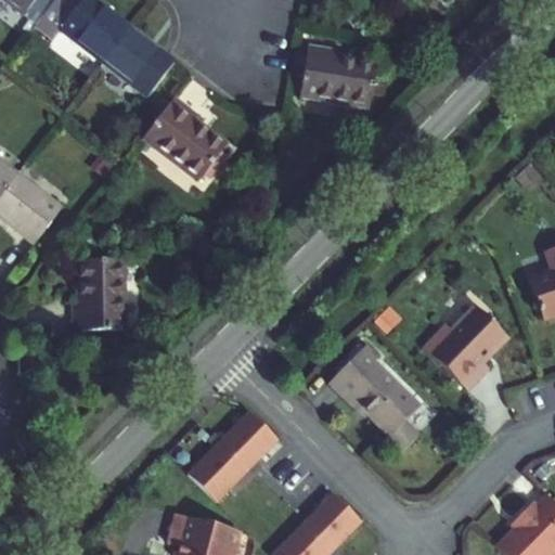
[(4,0),(25,15),(36,0),(4,0)]
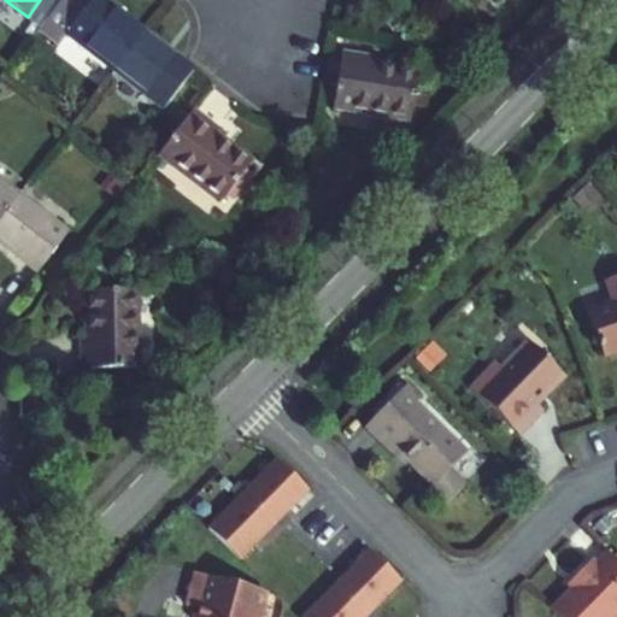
[(40,0),(28,17),(41,27),(60,0),(40,0)]
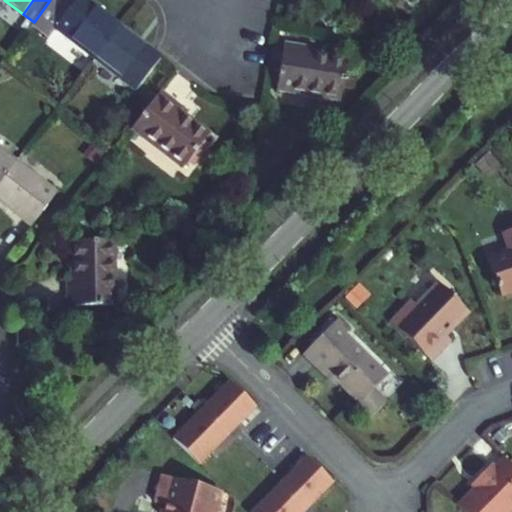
[(56,28),(77,0),(50,0),(34,22),(32,25),(49,38),(56,28)]
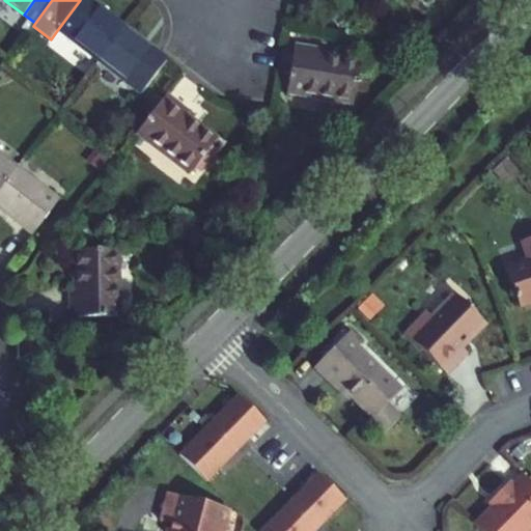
[(87,0),(80,0),(58,29),(100,60),(124,28),(87,0)]
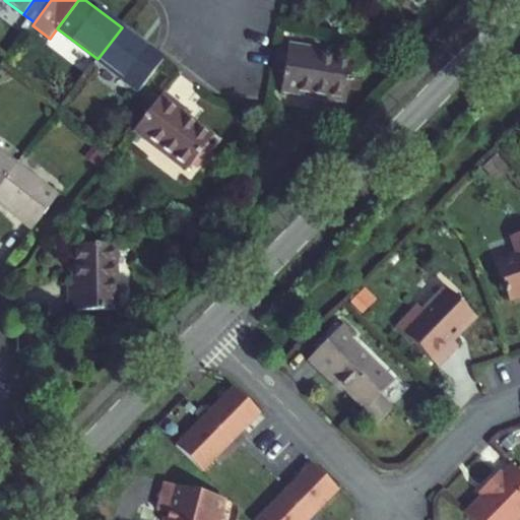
[(122,27),(98,59),(138,90),(163,59),(122,27)]
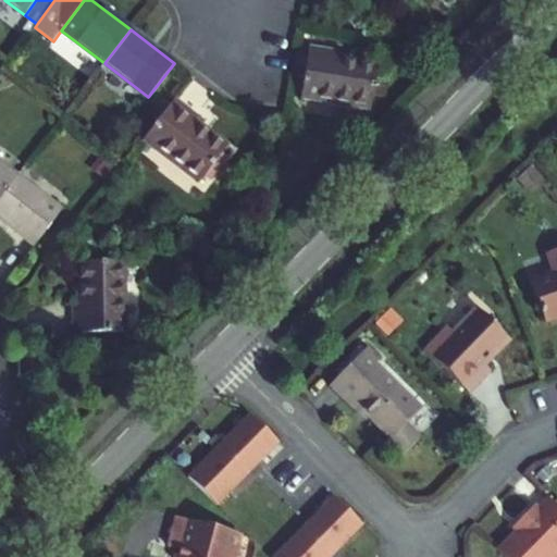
[(338,51),(309,47),(301,96),(370,107),(376,65),(337,59),(338,51)]
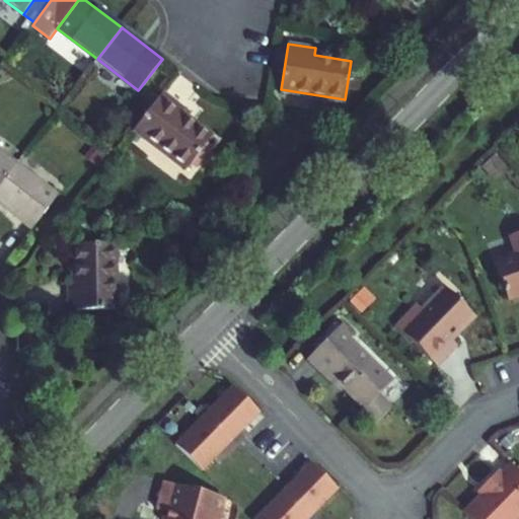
[(163,91),(135,129),(187,168),(211,137),(181,114),(186,108),(163,91)]
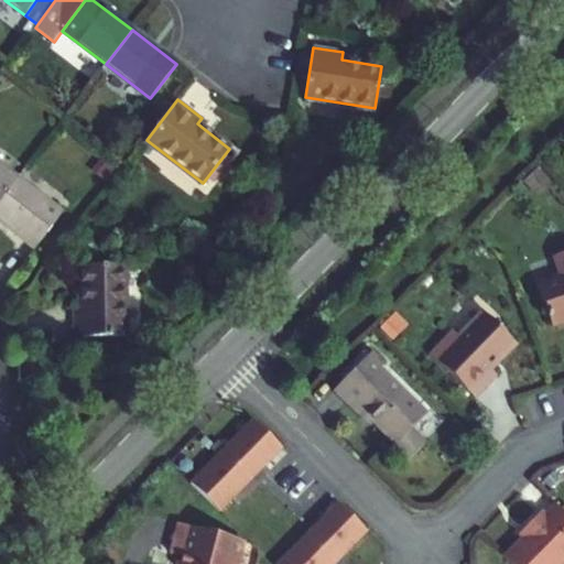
[(0,202),(18,180),(0,165),(0,202)]
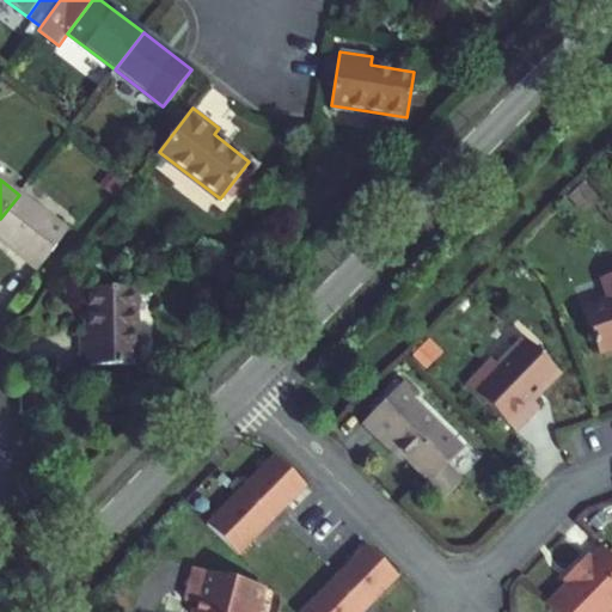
[(19,195),(0,219),(0,239),(38,269),(67,232),(19,195)]
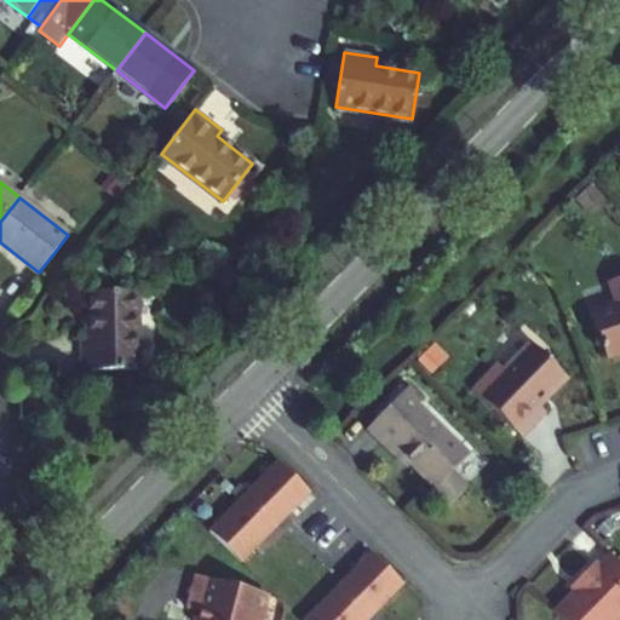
[(619,303),(591,313),(608,359),(619,354),(619,277),(610,281),(619,303)]
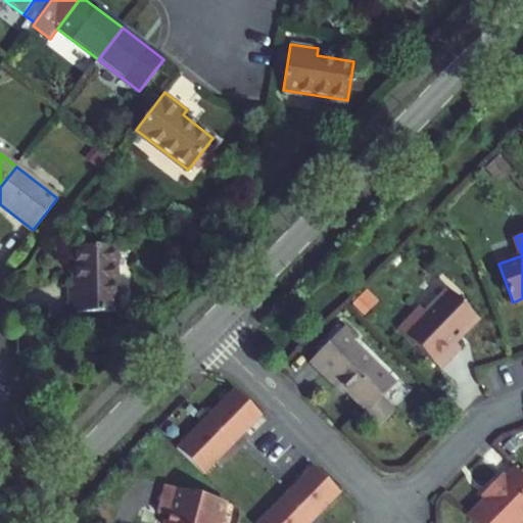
[(76,285),(68,285),(69,314),(116,313),(114,247),(75,247),(76,285)]
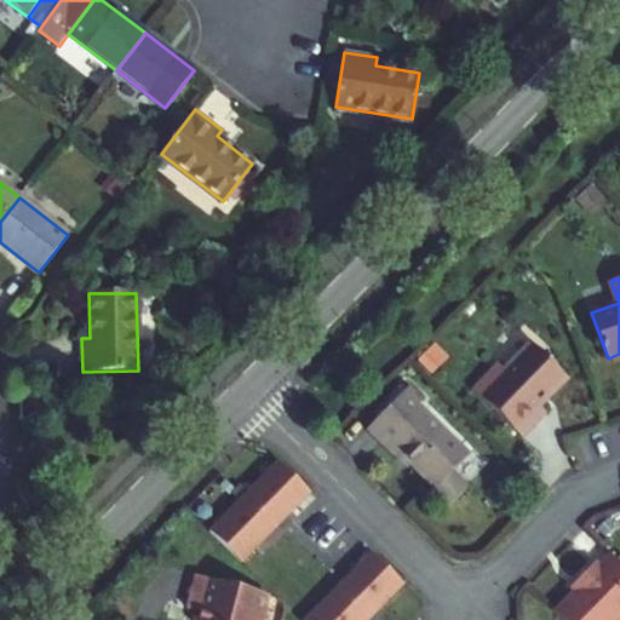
[(499,366),(475,390),(522,437),(546,413),(540,406),(568,378),(533,343),(505,372),(499,366)]
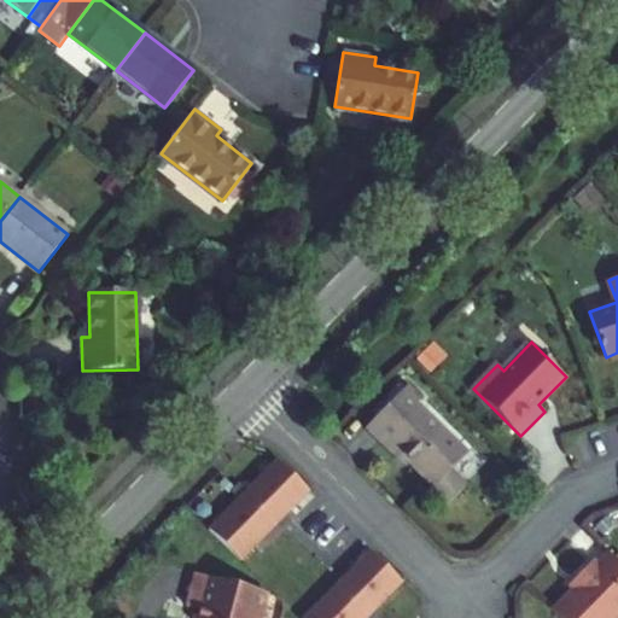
[(407,388),(366,429),(406,467),(410,464),(432,485),(429,490),(445,507),(466,487),(450,471),(466,455),(415,406),(420,401),(407,388)]
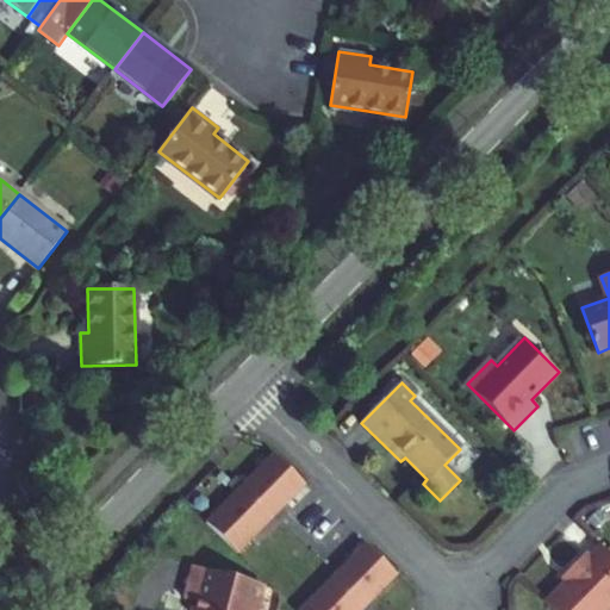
[(237,553),(305,484),(274,454),(206,522),(237,553)]
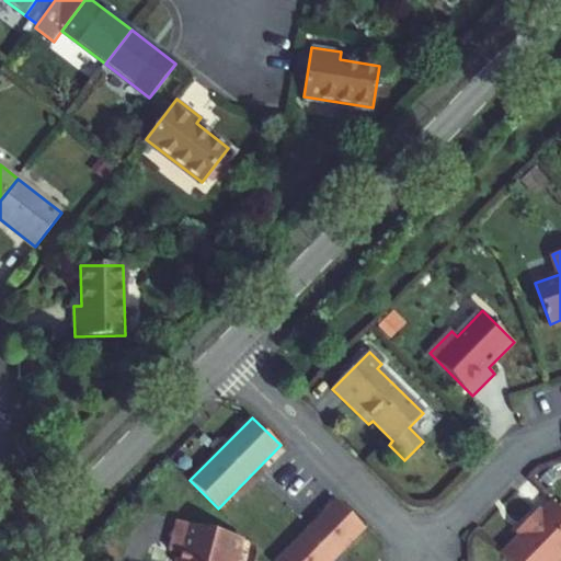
[(332,560),(365,528),(336,500),(276,560),(332,560)]
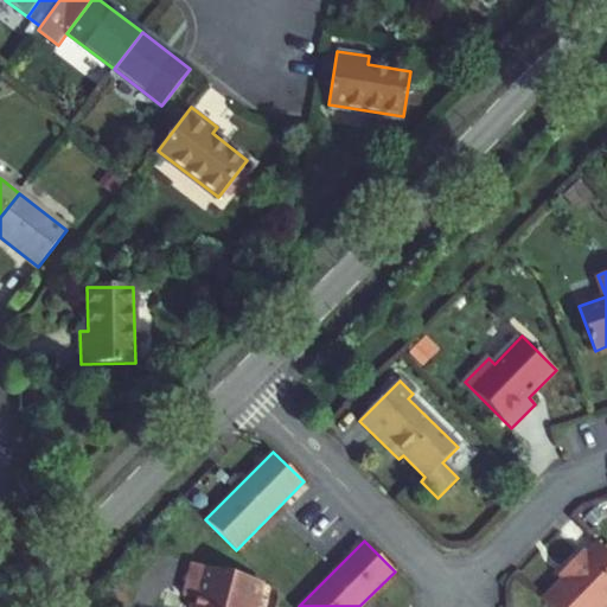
[(563,579),(543,600),(550,606),(604,606),(606,604),(606,551),(604,548),(599,543),(587,555),(582,550),(558,575),(563,579)]
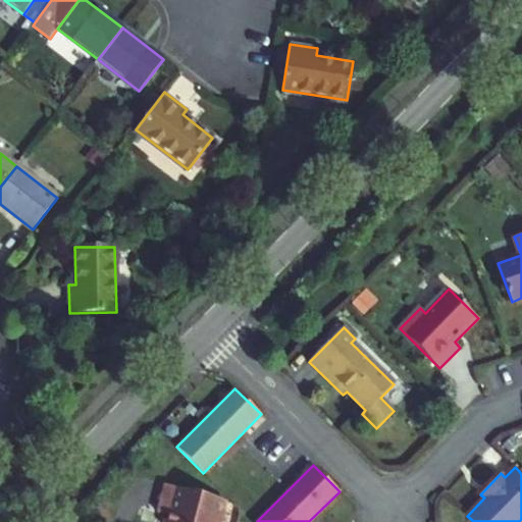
[(219,521),(225,502),(164,484),(157,512),(169,515),(166,521),(219,521)]
